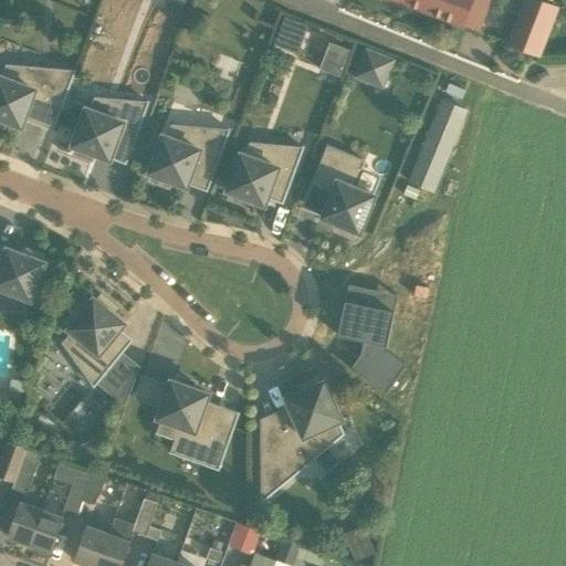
[(462,25),(472,0),(395,0),(411,7),(412,4),(417,6),(417,8),(462,25)]
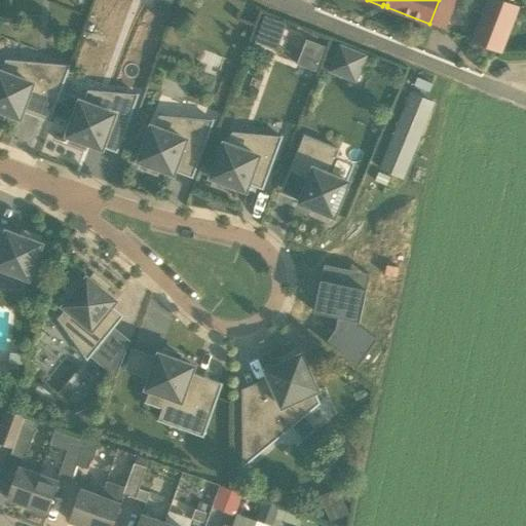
[(501,51),(509,32),(519,6),(501,0),(487,0),(473,40),(501,51)]
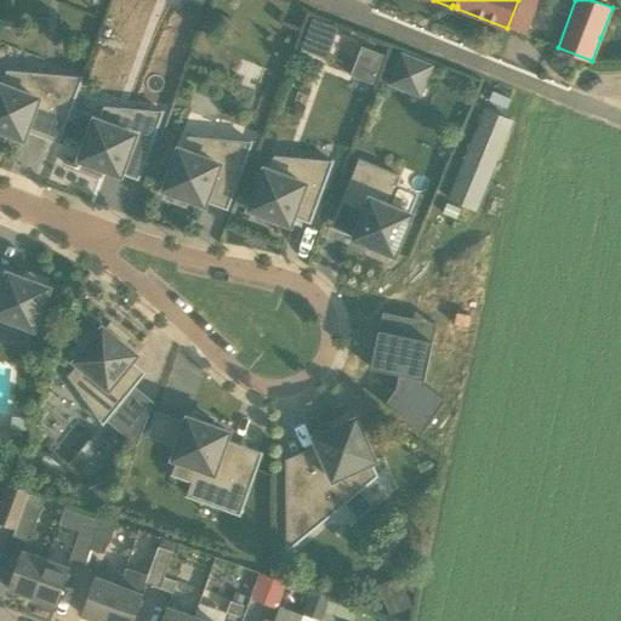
[(314,20),(312,24),(306,40),(330,50),(339,29),(314,20)]
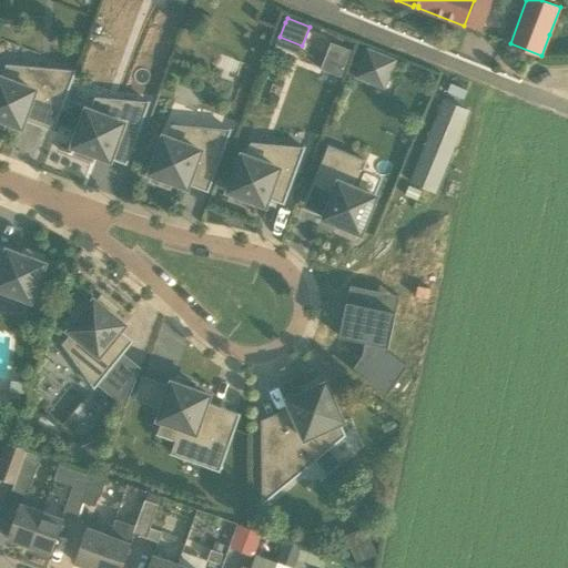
[(123,74),(129,52),(90,41),(84,63),(123,74)]
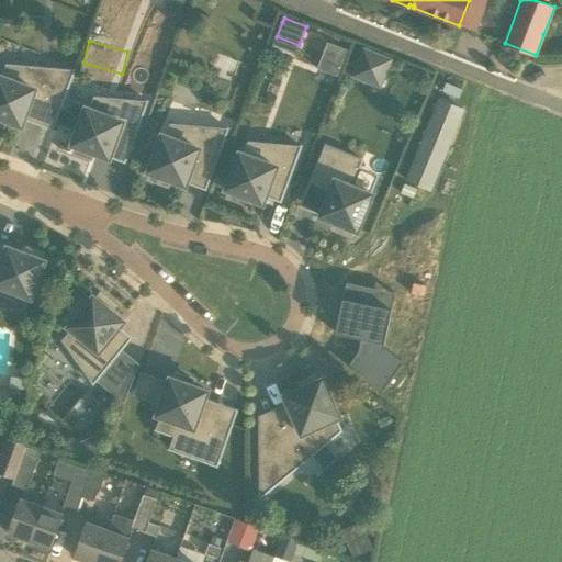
[(349,51),(329,43),(319,69),(339,77),(349,51)]
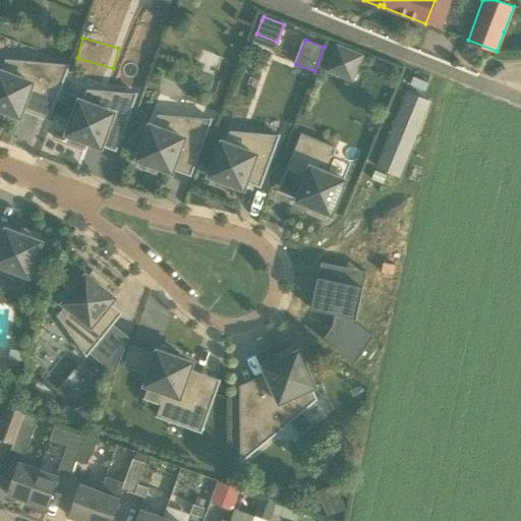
[(364,54),(337,43),(327,70),(342,76),(345,67),(357,72),(364,54)]
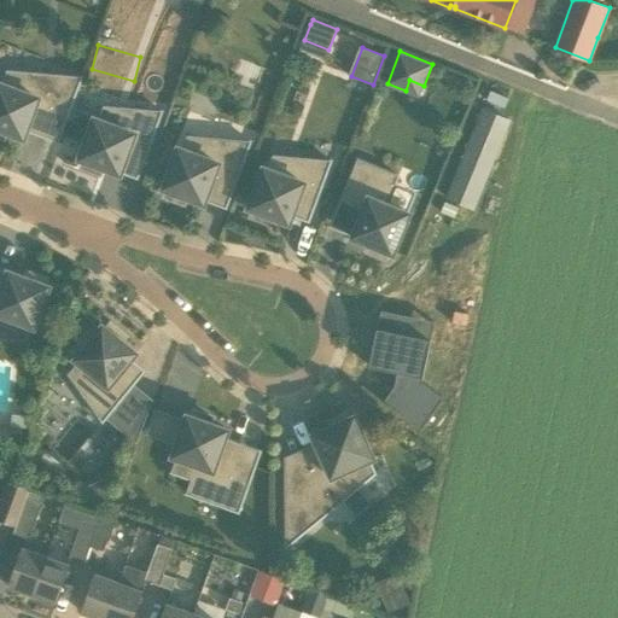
[(60,129),(80,79),(29,73),(22,93),(0,85),(0,136),(4,138),(6,132),(24,138),(30,120),(60,129)]
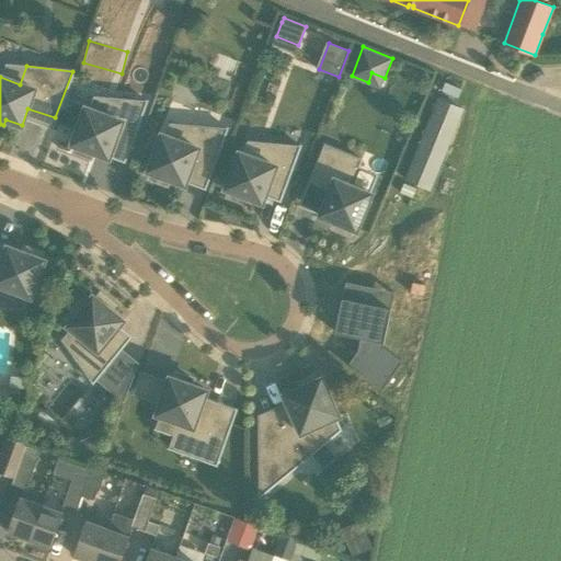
[(437,96),(405,179),(433,189),(465,106),(437,96)]
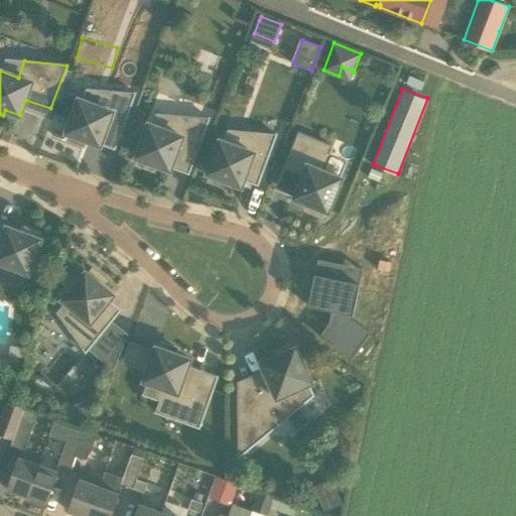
[(80,97),(74,114),(67,133),(71,134),(69,139),(84,145),(86,140),(100,145),(106,130),(119,135),(126,116),(135,93),(105,90),(100,104),(83,98),(80,97)]
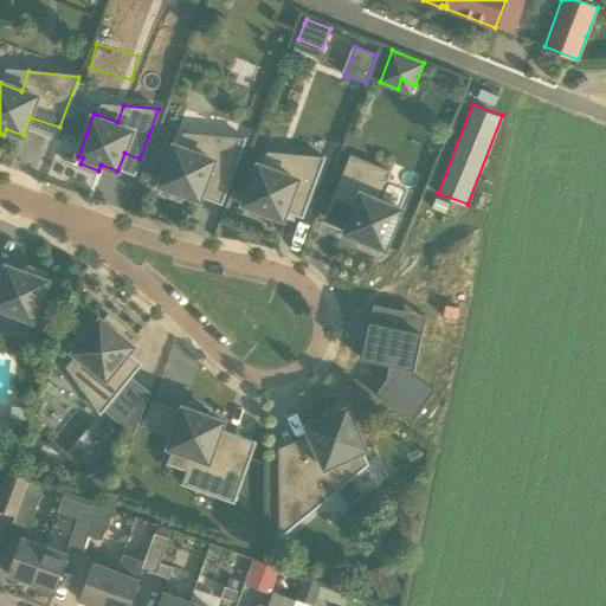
[(227,189),(246,139),(205,135),(198,154),(175,146),(160,185),(165,186),(162,193),(180,199),(182,193),(200,199),(206,182),(227,189)]
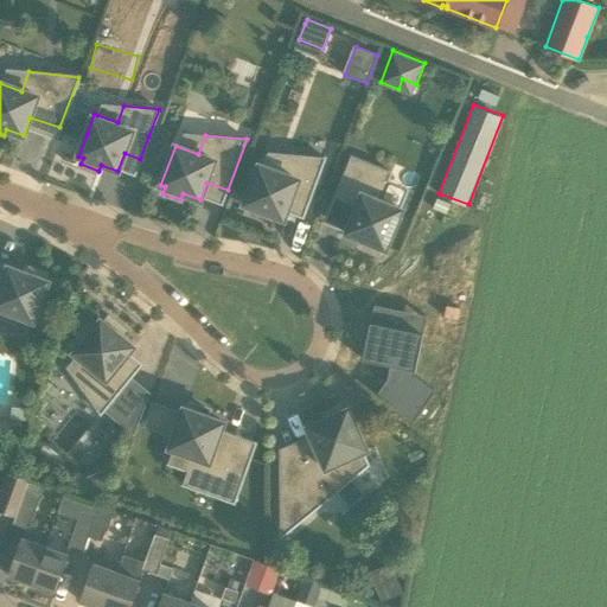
[(307,208),(325,158),(289,154),(282,173),(260,165),(244,204),(249,206),(247,212),(264,219),(267,212),(285,219),(291,202),(307,208)]
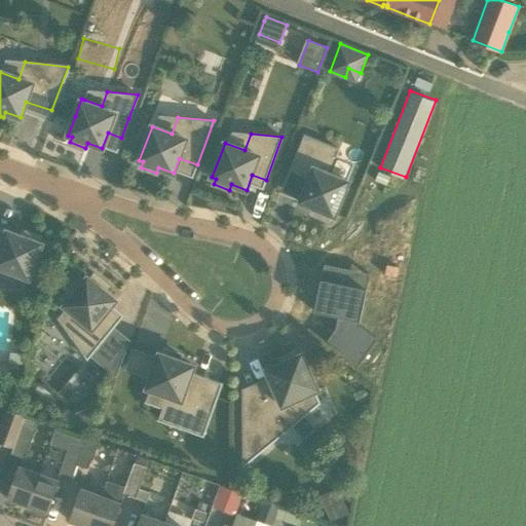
[(334,216),(347,182),(329,174),(339,149),(304,136),(289,173),(309,180),(300,201),(315,208),(312,214),(328,220),(330,214),(334,216)]
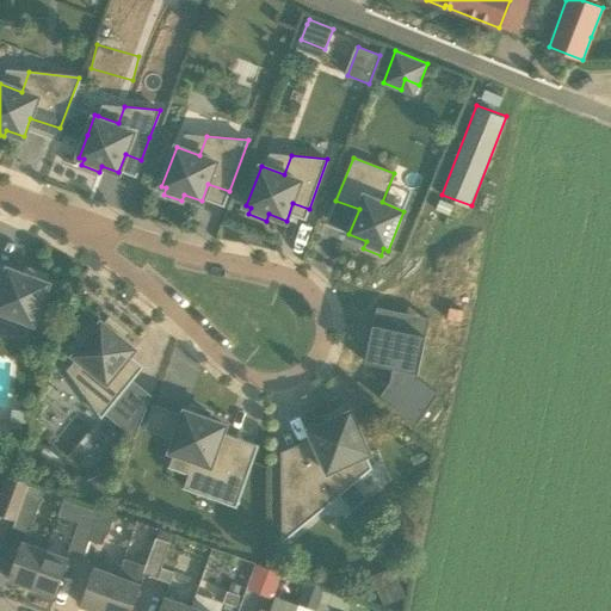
[(45,276),(29,269),(26,276),(8,269),(2,287),(0,285),(0,333),(2,334),(10,315),(34,323),(48,284),(43,282),(45,276)]
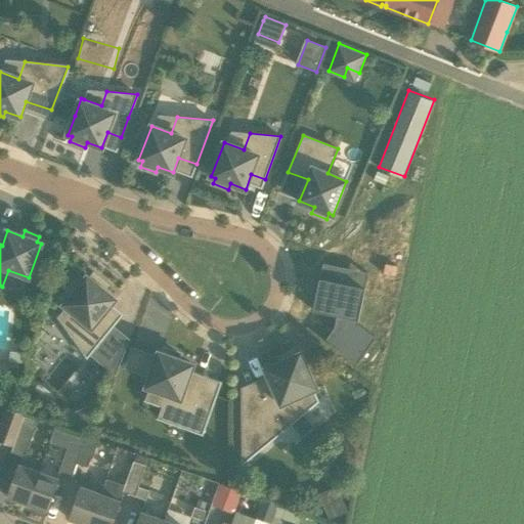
[(350,268),(323,263),(313,310),(337,315),(335,328),(325,341),(354,361),(373,335),(357,324),(364,288),(347,284),(350,268)]
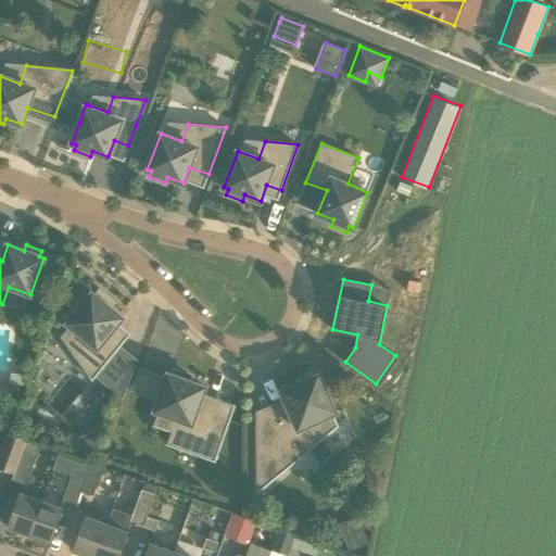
[(113,302),(100,291),(96,297),(92,293),(67,324),(85,338),(73,352),(92,379),(124,341),(112,331),(123,318),(109,307),(113,302)]
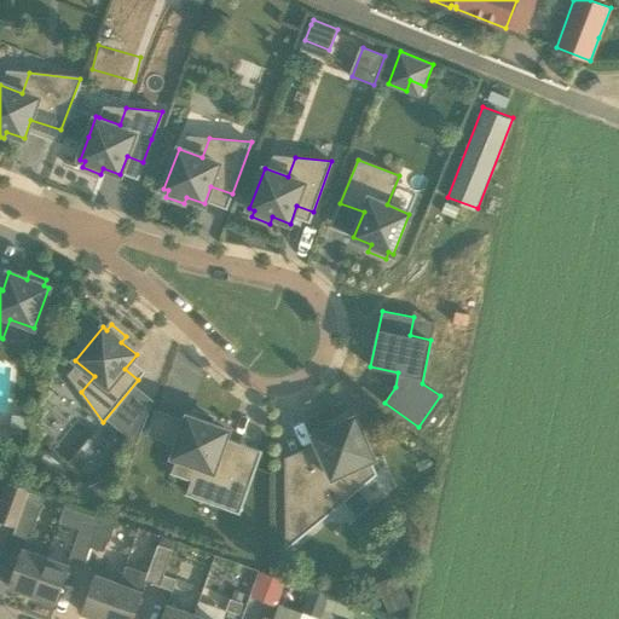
[(197,466),(191,482),(186,495),(239,513),(258,462),(221,449),(229,431),(210,424),(213,418),(195,411),(192,418),(187,416),(186,421),(156,410),(148,434),(178,445),(173,457),(177,458),(197,466)]
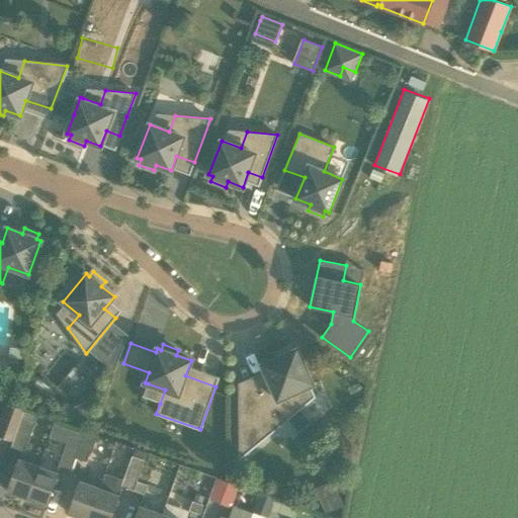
[(292,351),(290,346),(275,352),(278,358),(262,365),(269,379),(239,394),(239,458),(240,458),(315,397),(309,385),(313,383),(297,349),(292,351)]
